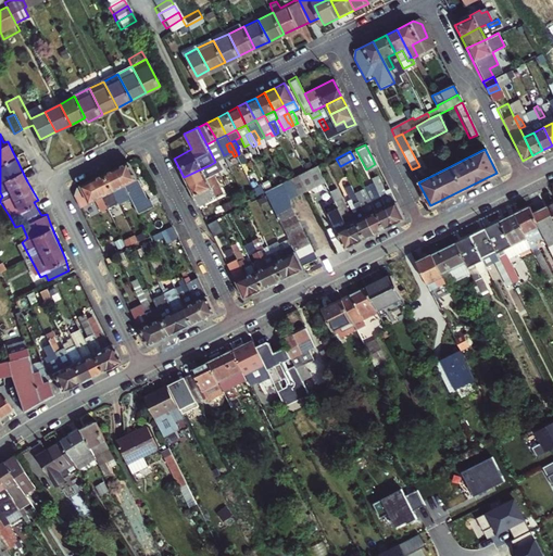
[(127,163),(115,168),(129,197),(139,217),(152,211),(147,200),(146,201),(141,193),(149,190),(147,185),(140,188),(127,163)]
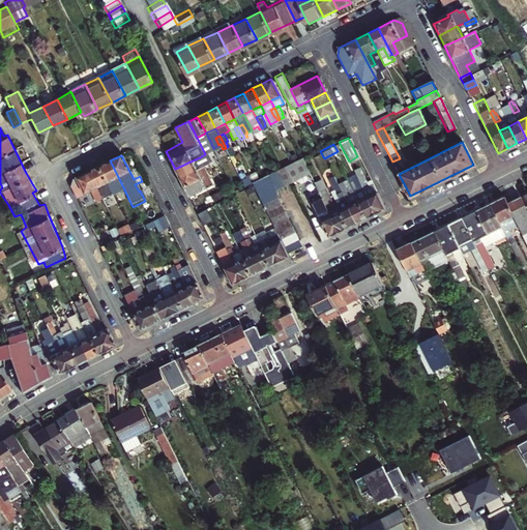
[(290,163),(297,177),(306,172),(299,157),(290,163)]
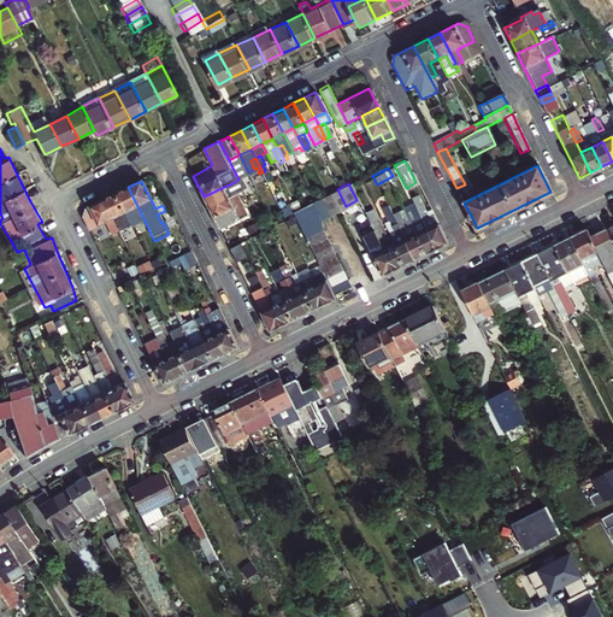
[(143,218),(128,187),(116,193),(125,213),(129,221),(136,218),(139,221),(143,218)]
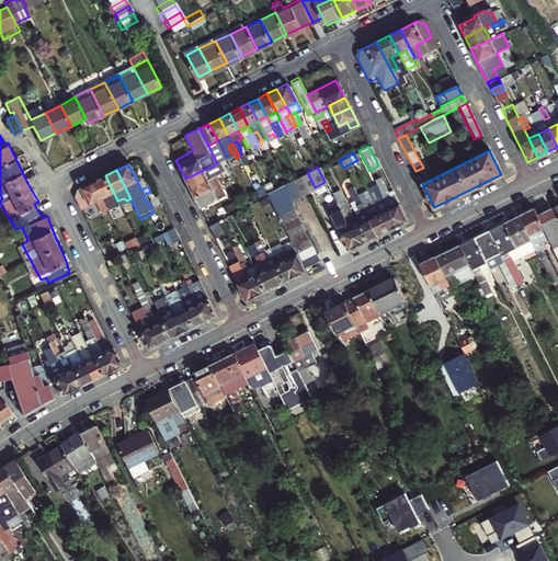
[(185,179),(191,190),(209,180),(204,170),(185,179)]
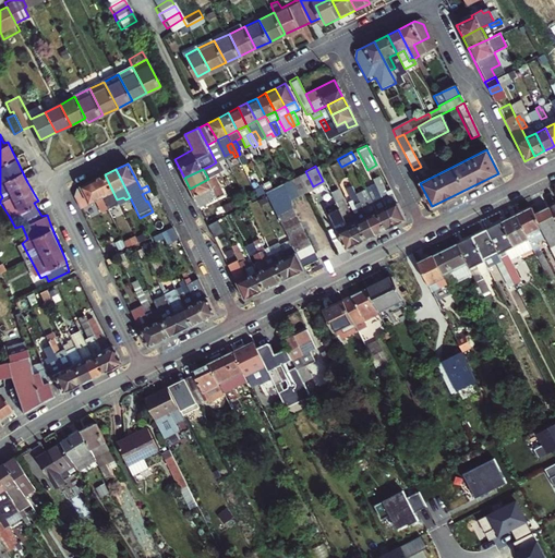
[(305,171),(297,176),(304,191),(313,186),(305,171)]
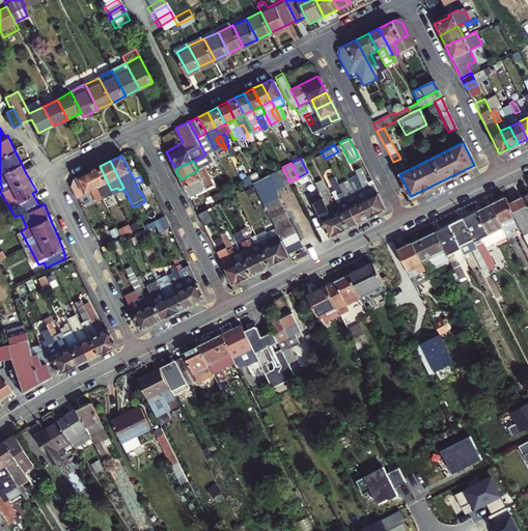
[(210,164),(204,167),(209,176),(215,173),(210,164)]
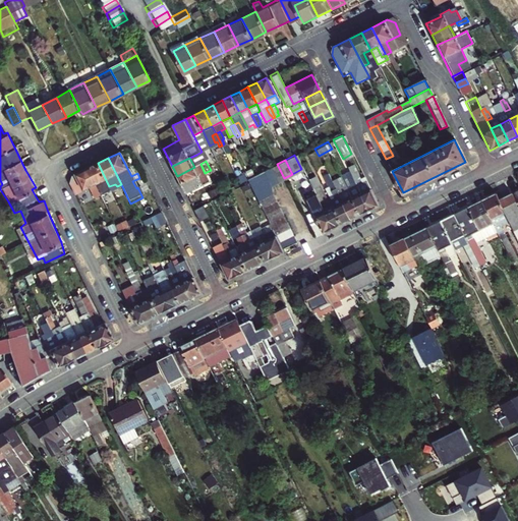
[(106,180),(98,163),(87,169),(100,194),(107,209),(111,206),(99,183),(106,180)]
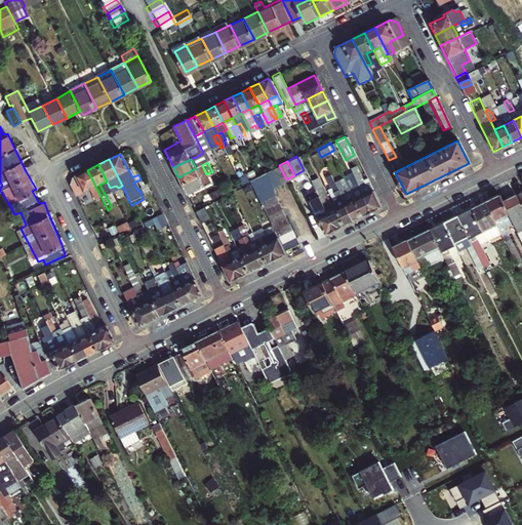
[(272,168),(280,184),(286,180),(286,179),(279,165),(272,168)]
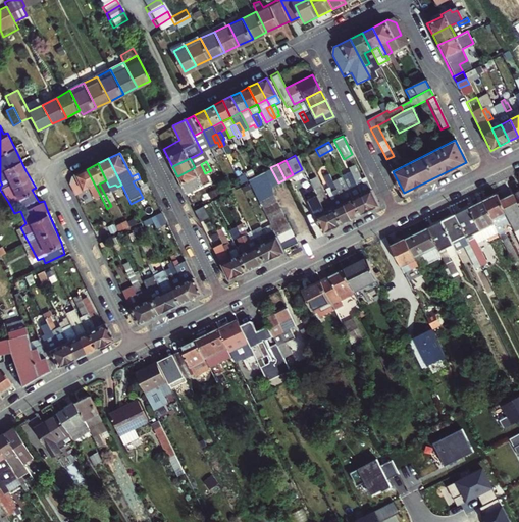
[(322,192),(315,178),(310,181),(314,192),(305,197),(321,232),(377,204),(365,180),(362,183),(353,164),(348,166),(351,174),(330,184),(331,189),(334,197),(325,200),(322,192)]
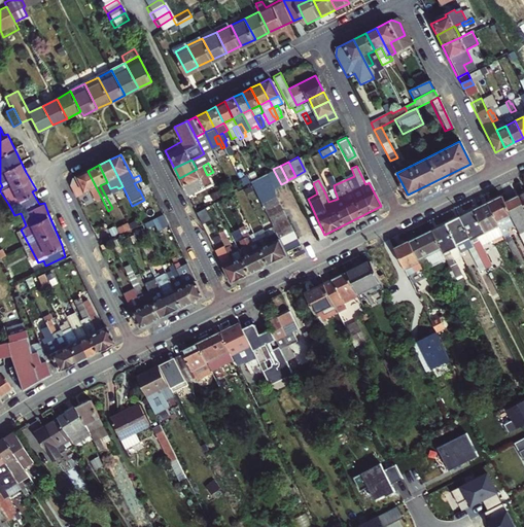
[(197,169),(179,178),(183,186),(201,177),(197,169)]
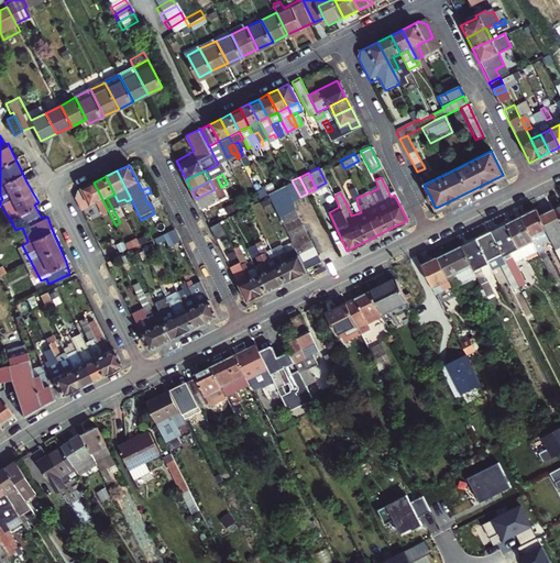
[(300,197),(292,180),(285,185),(293,201),(300,197)]
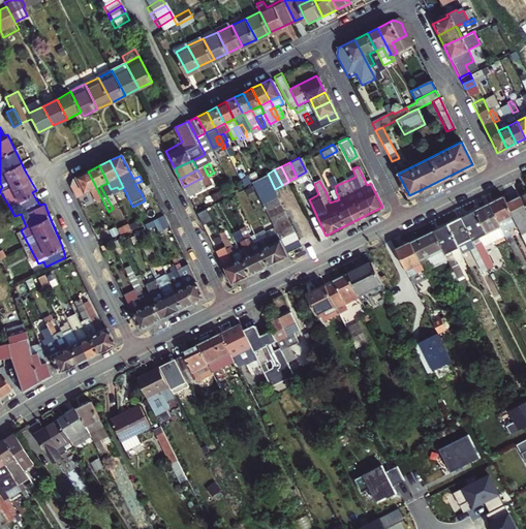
[(101,197),(88,172),(72,180),(69,189),(74,197),(92,190),(97,199),(101,197)]
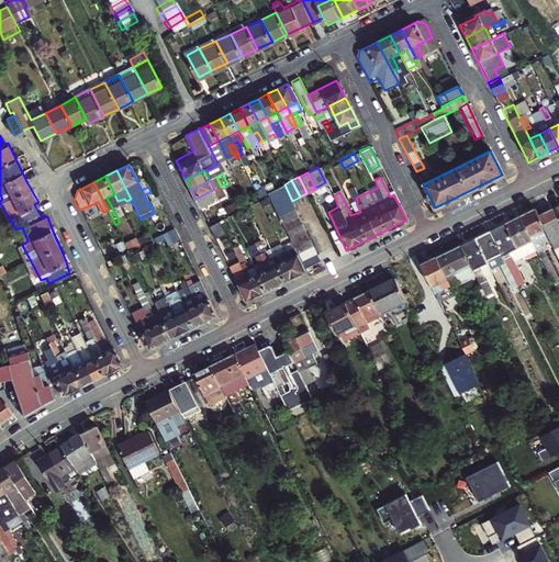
[(284,184),(267,193),(278,217),(293,210),(292,201),(284,184)]
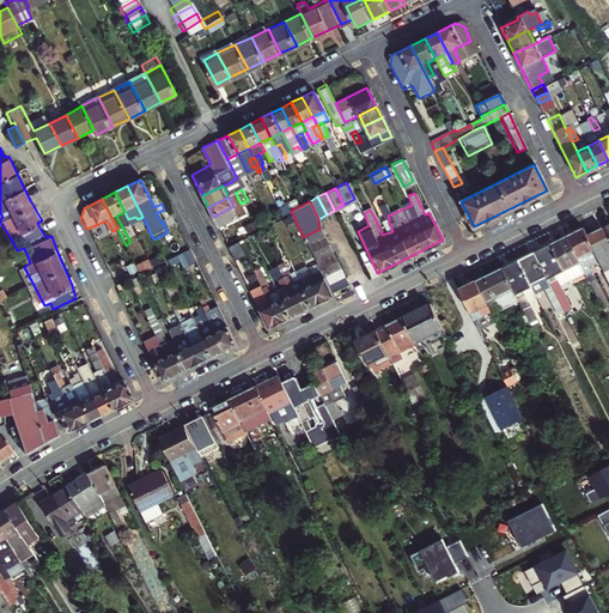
[(608,223),(598,229),(608,248),(608,223)]
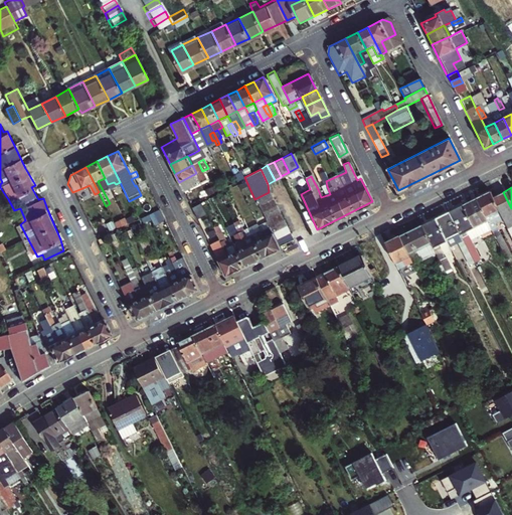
[(491,191),(475,199),(487,224),(492,222),(490,216),(501,211),(511,233),(511,208),(503,192),(495,198),(491,191)]
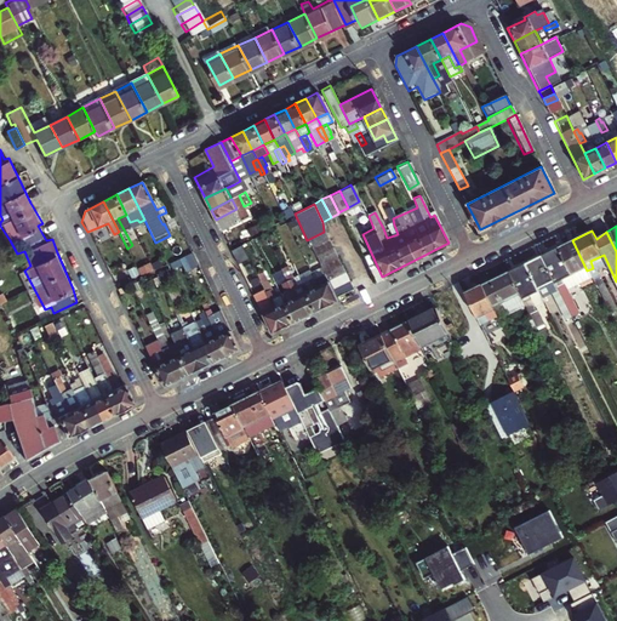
[(327,240),(324,232),(307,240),(310,249),(327,240)]
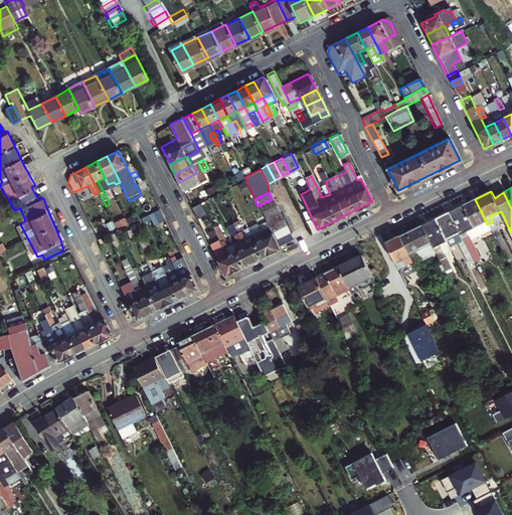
[(272,199),(258,206),(262,212),(275,205),(272,199)]
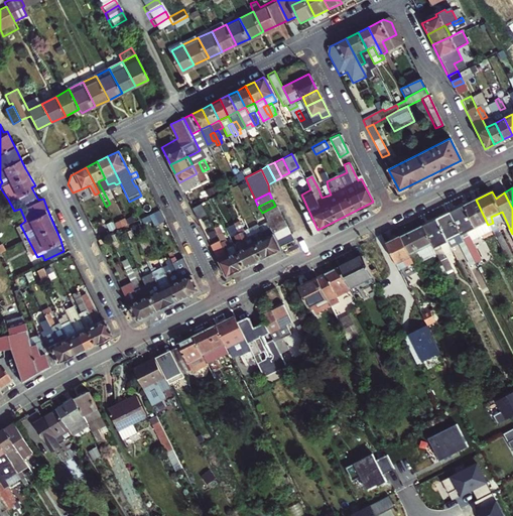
[(476,200),(462,207),(473,230),(475,232),(488,225),(476,200)]
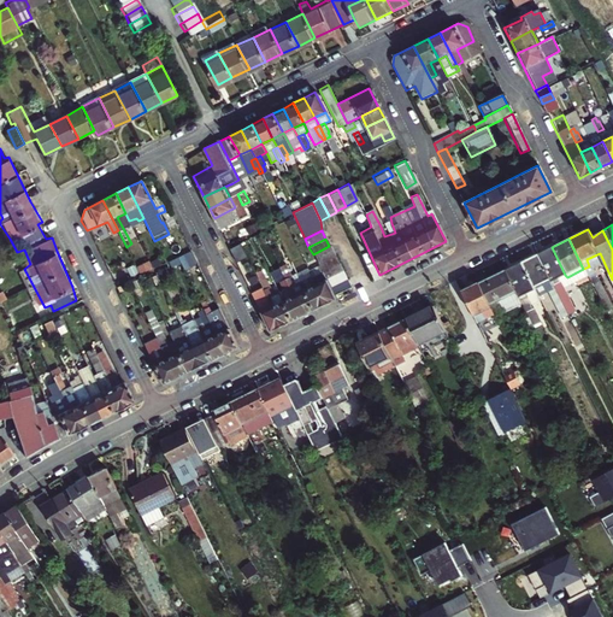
[(229,248),(236,262),(247,256),(241,242),(229,248)]
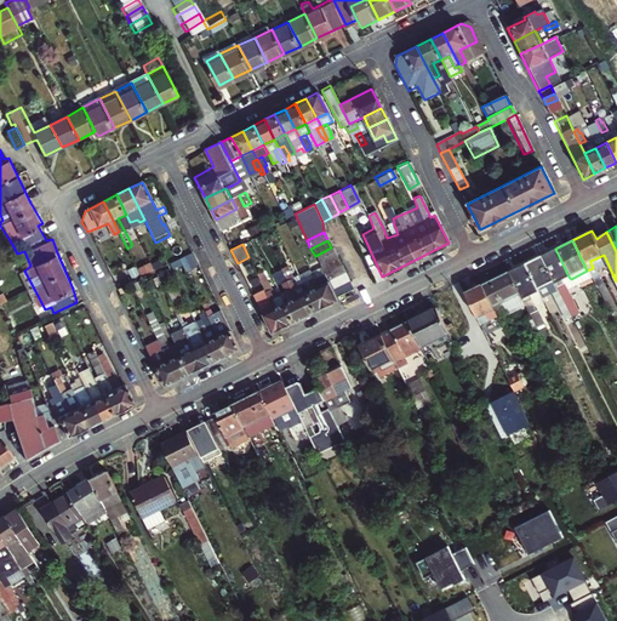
[(331,248),(315,256),(319,263),(336,255),(331,248)]
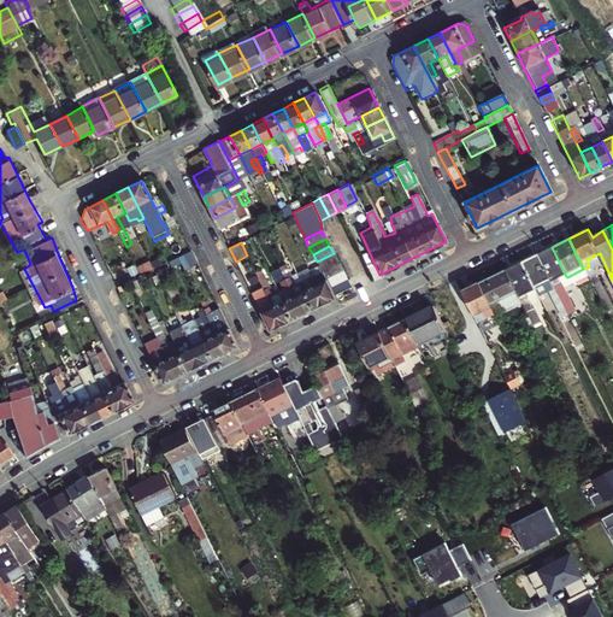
[(552,247),(536,256),(549,282),(565,275),(552,247)]
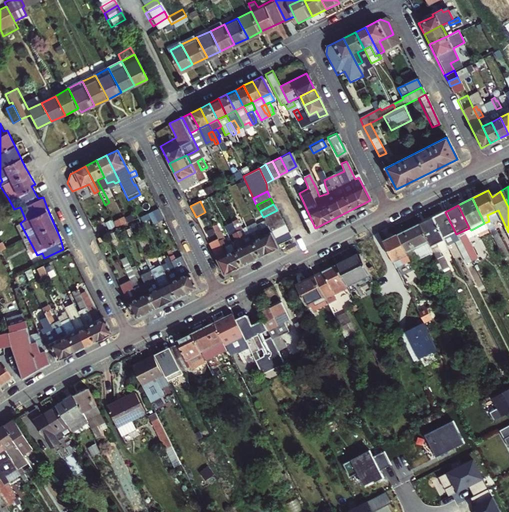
[(153,226),(164,221),(157,208),(147,213),(153,226)]
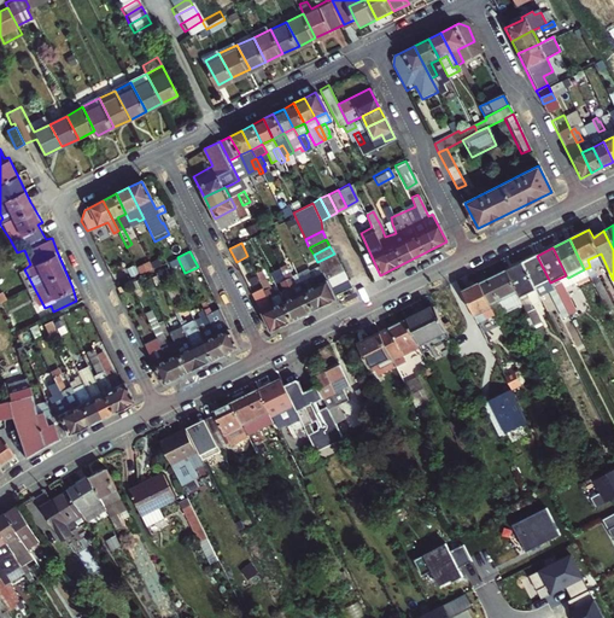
[(320,269),(321,270),(338,262),(334,254),(317,262),(320,269)]
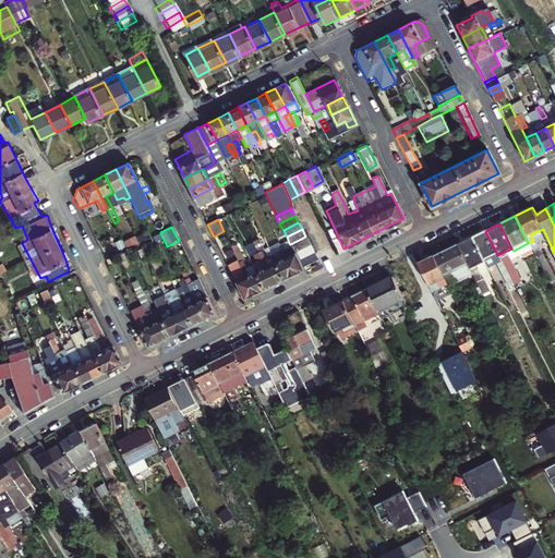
[(497,255),(485,231),(471,238),(483,263),(497,255)]
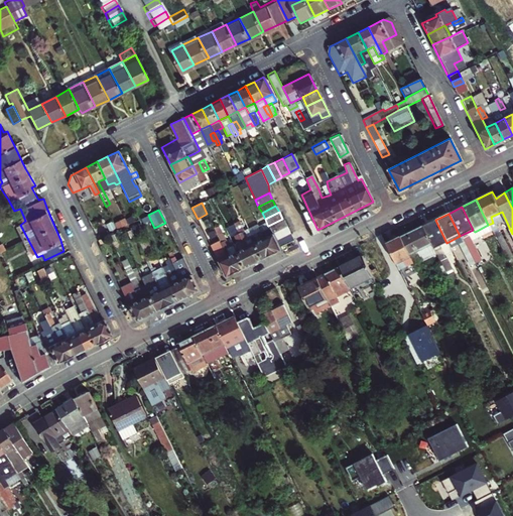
[(282,219),(268,226),(271,232),(285,226),(282,219)]
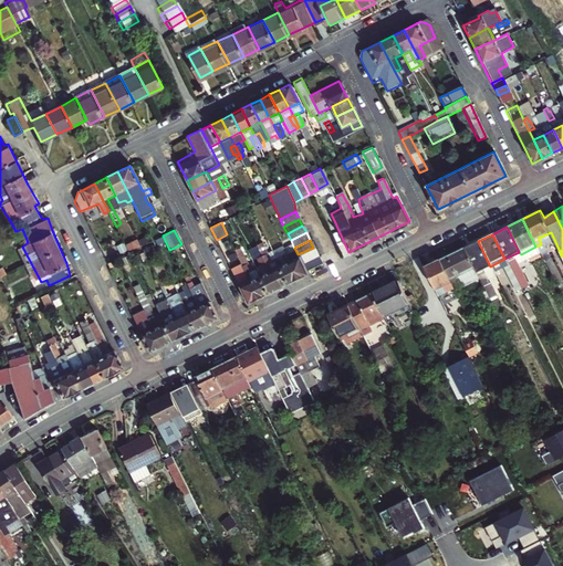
[(478,241),(464,249),(477,276),(480,282),(488,297),(493,294),(483,274),(492,271),(490,266),(478,241)]
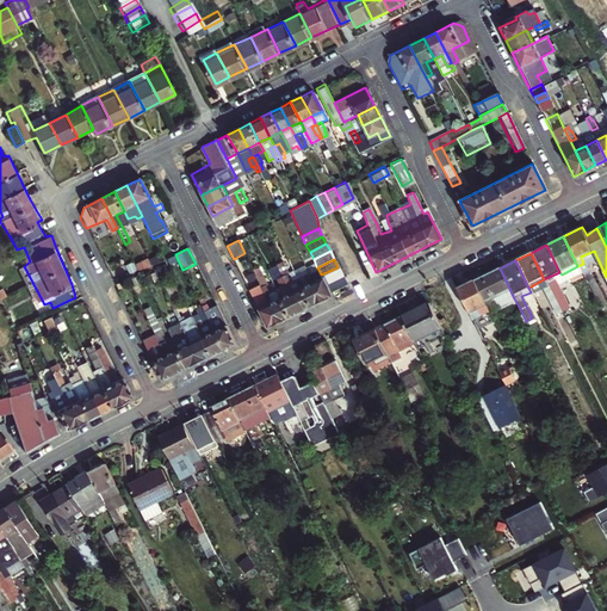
[(317,267),(316,266),(307,271),(308,273),(313,282),(322,277),(321,275),(317,267)]
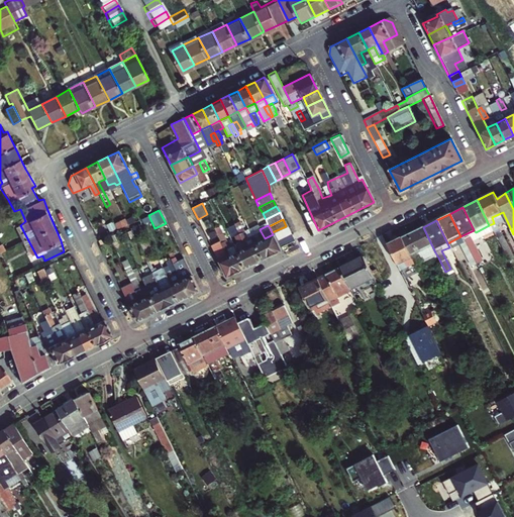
[(286,226),(272,232),(273,234),(276,239),(289,232),(286,226)]
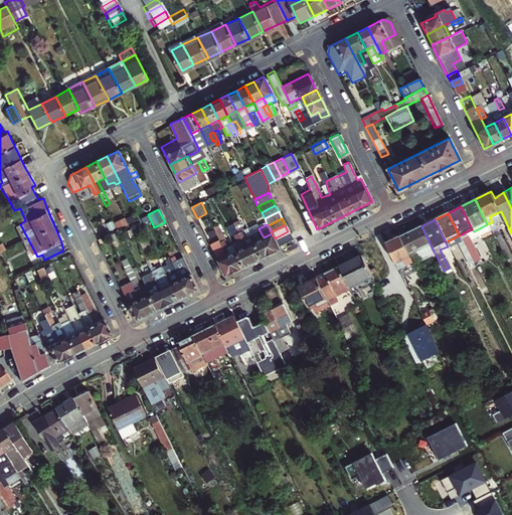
[(399,237),(407,254),(423,246),(428,254),(434,251),(421,226),(399,237)]
